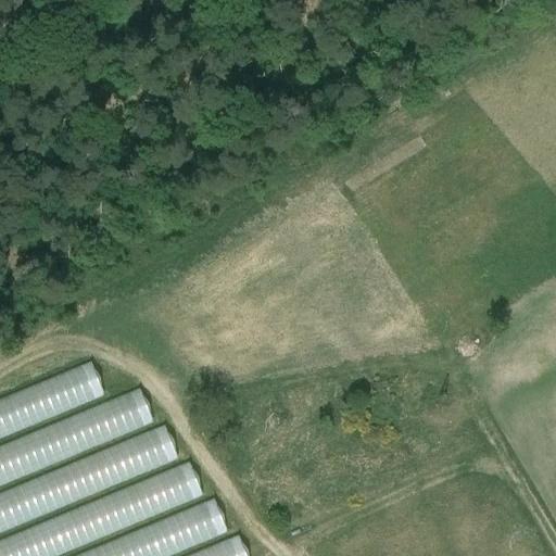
[(0,439),(105,399),(93,365),(0,400),(0,439)]
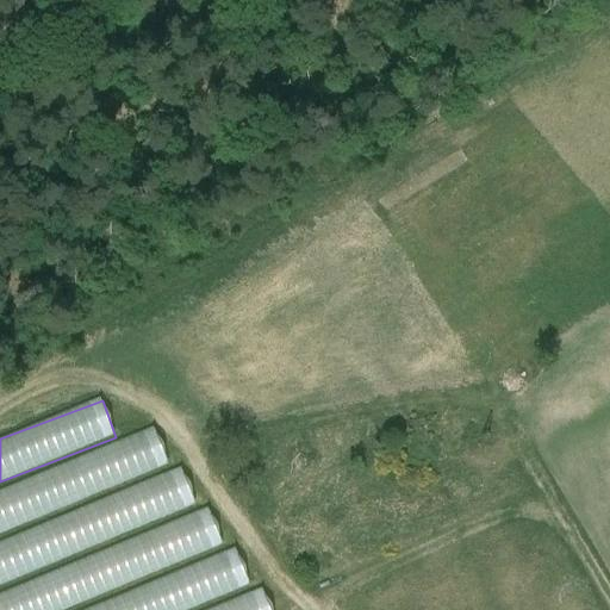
[(0,535),(172,472),(157,434),(0,491),(0,535)]
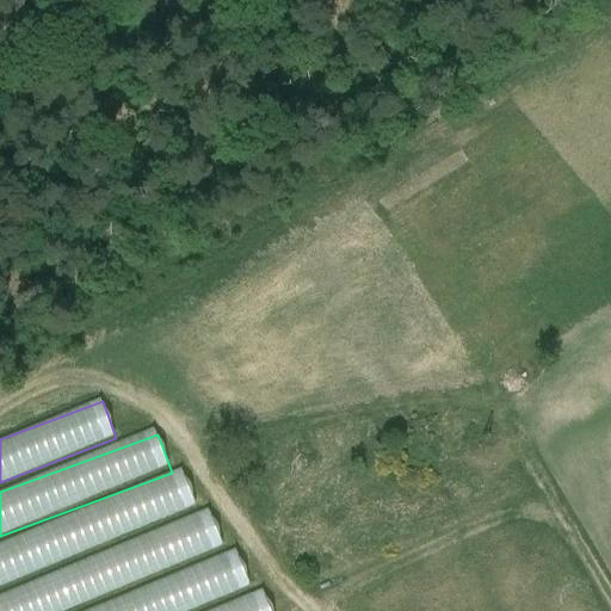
[(205,610),(254,593),(240,555),(90,610),(205,610)]
